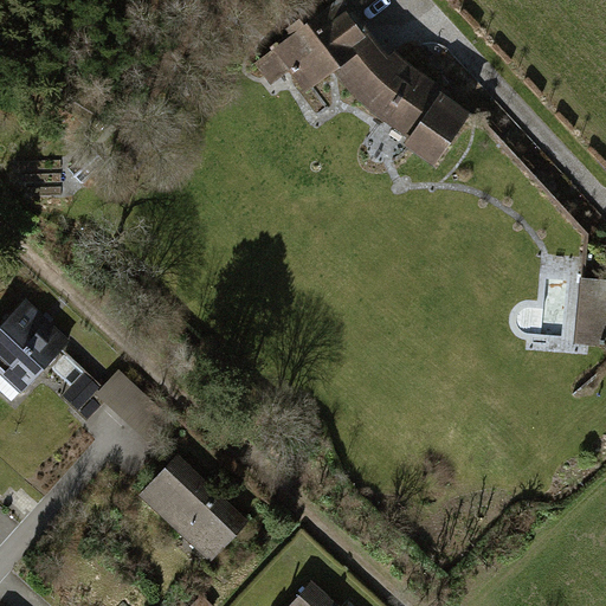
[(333,0),(327,0),(263,50),(298,92),(326,71),(329,75),(366,110),(368,107),(403,131),(397,140),(430,165),(465,113),(434,94),(440,89),(388,47),(382,52),(363,33),(333,0)]
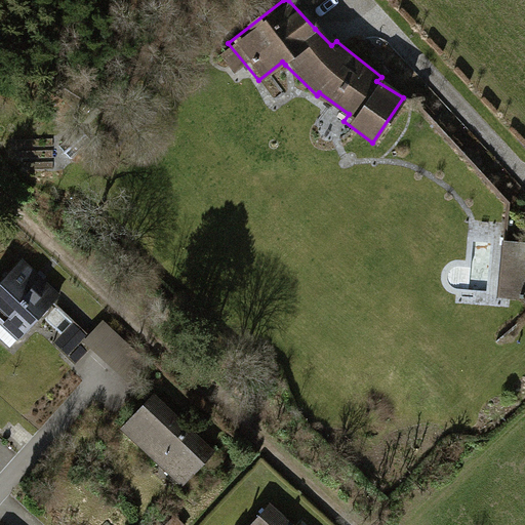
[(496,289),(524,291),(524,243),(500,241),(496,289)]
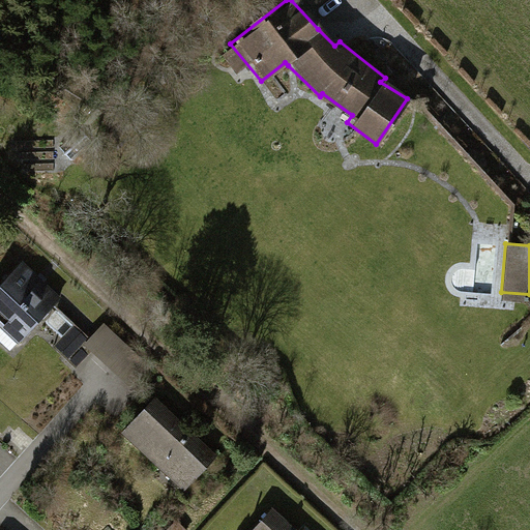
[(39,283),(18,263),(0,283),(0,323),(21,342),(57,301),(50,294),(41,303),(29,293),(39,283)]
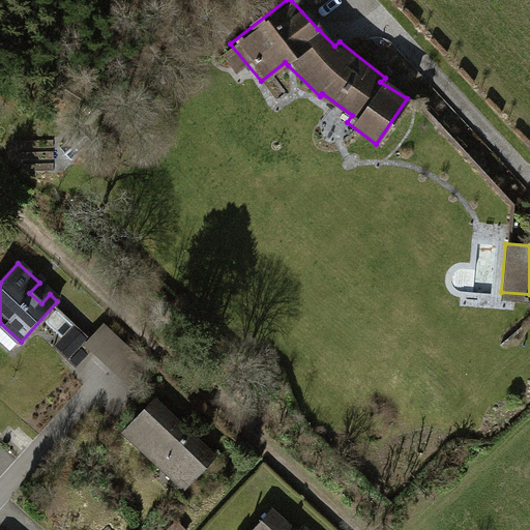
[(72,327),(54,348),(76,367),(91,351),(128,385),(144,369),(100,329),(88,343),(72,327)]
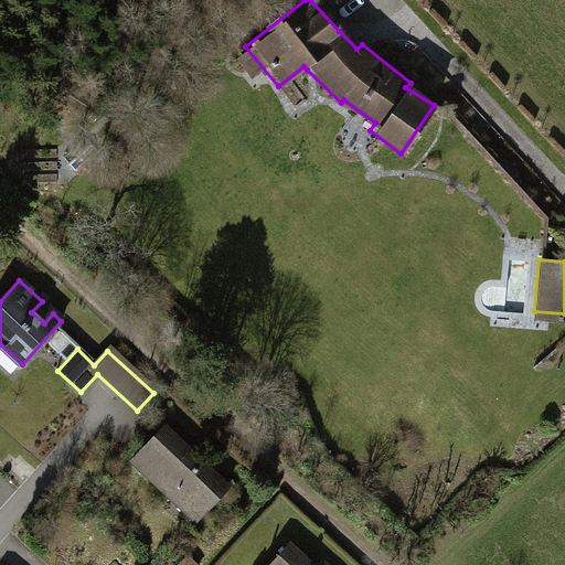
[(223,477),(162,426),(128,467),(188,518),(223,477)]
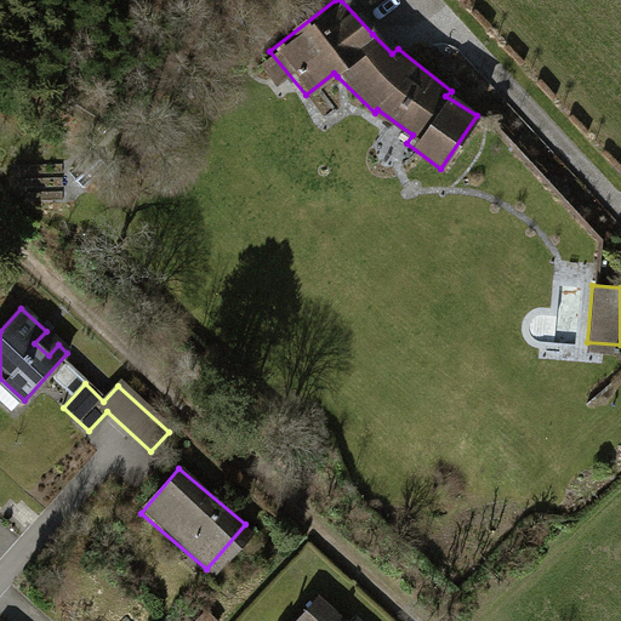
[(342,620),(317,597),(295,620),(342,620)]
